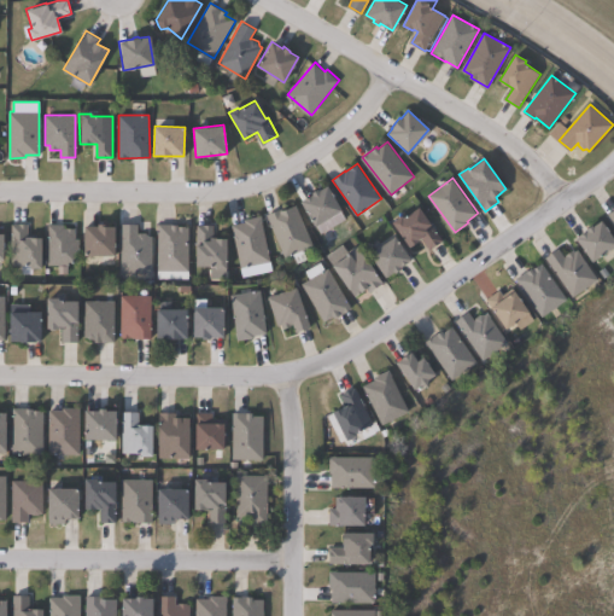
[(327,185),(341,210),(315,226),(300,201),(311,195),(310,192),(316,190),(317,191),(327,185)]
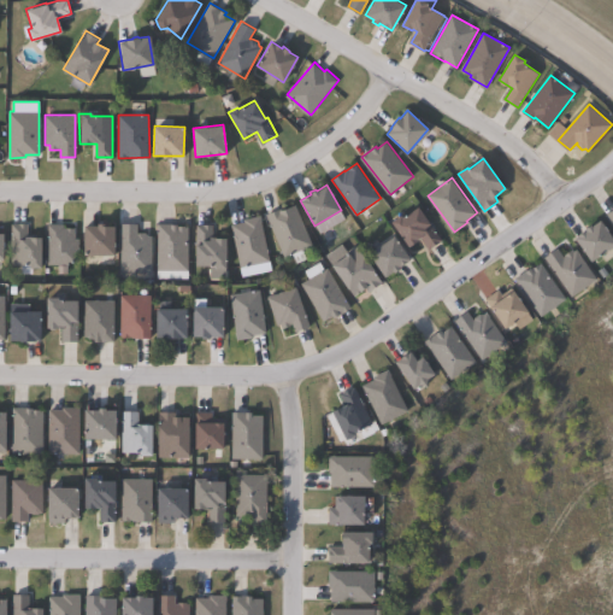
[(296,205),(313,244),(286,257),(267,215),(280,209),(281,211),(296,205)]
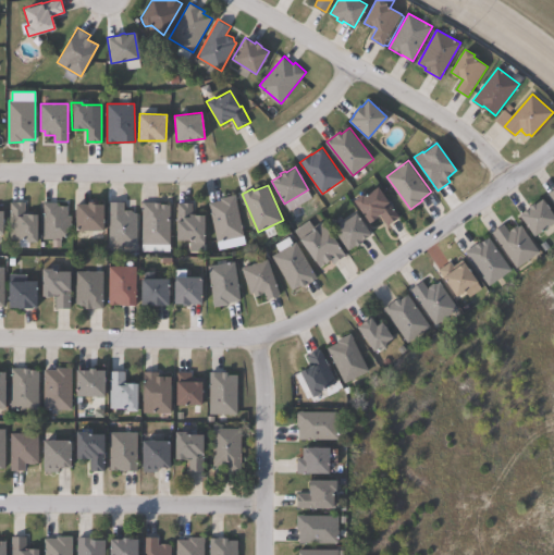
[(378,186),(389,202),(390,201),(401,217),(389,224),(381,214),(369,222),(354,200),(362,194),(364,196),(378,186)]
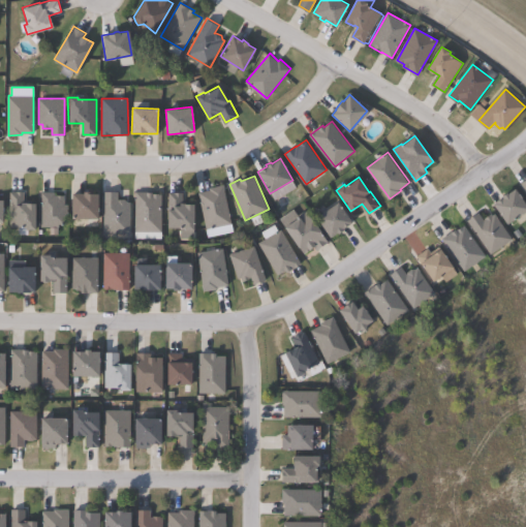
[(233,223),(207,228),(199,192),(211,190),(210,187),(223,184),(233,223)]
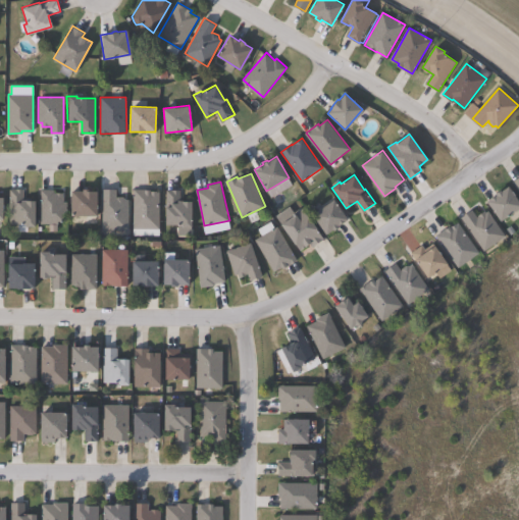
[(509,186),(518,200),(518,208),(501,221),(487,201),(497,195),(497,194),(501,190),(502,191),(509,186)]
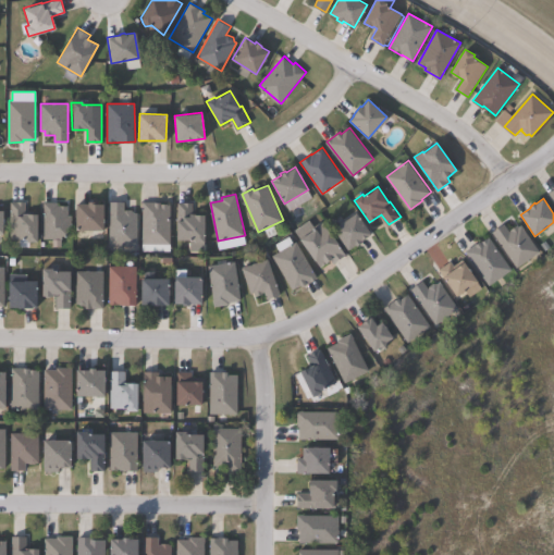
[(26,201),(26,214),(36,214),(36,243),(27,243),(27,238),(11,238),(11,201),(26,201)]
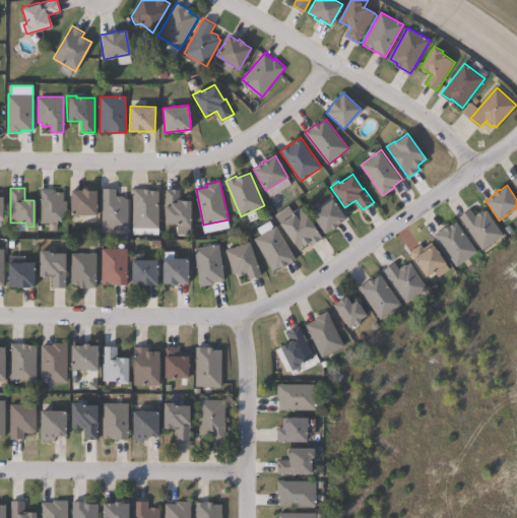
[(54,188),(54,191),(63,191),(63,201),(66,201),(66,220),(58,220),(58,222),(41,222),(41,188),(54,188)]
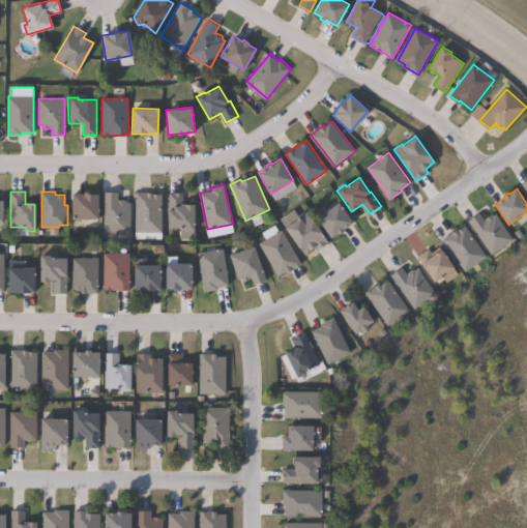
[(87,192),(87,195),(97,195),(97,218),(72,218),(72,194),(83,194),(83,192),(87,192)]
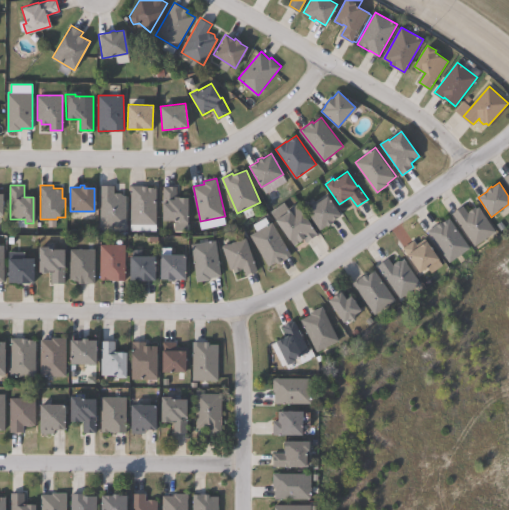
[(114,185),(114,195),(116,193),(122,193),(124,195),(127,195),(127,226),(101,225),(101,185),(114,185)]
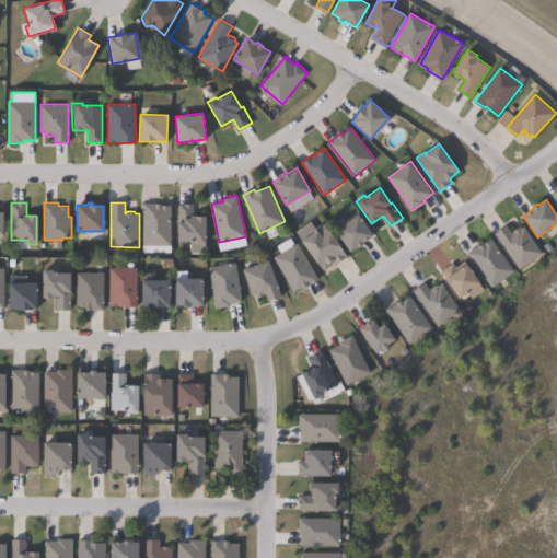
[(155,202),(155,204),(161,204),(161,205),(169,205),(169,206),(172,206),(172,252),(144,252),(144,202),(155,202)]
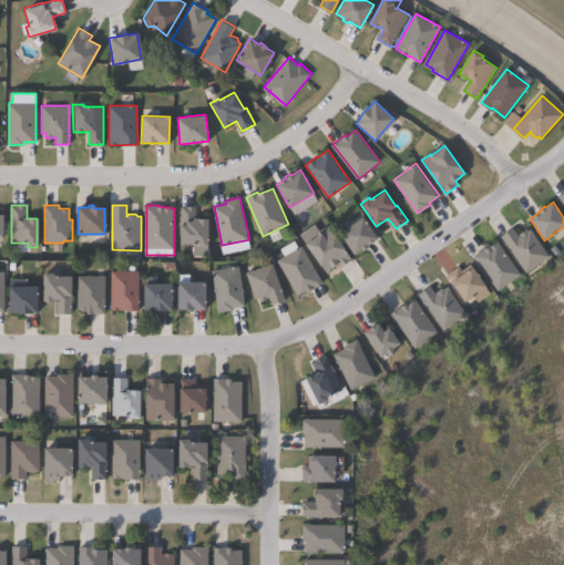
[(208,219),(207,247),(197,247),(197,244),(180,244),(180,224),(182,224),(182,206),(197,206),(197,218),(208,219)]
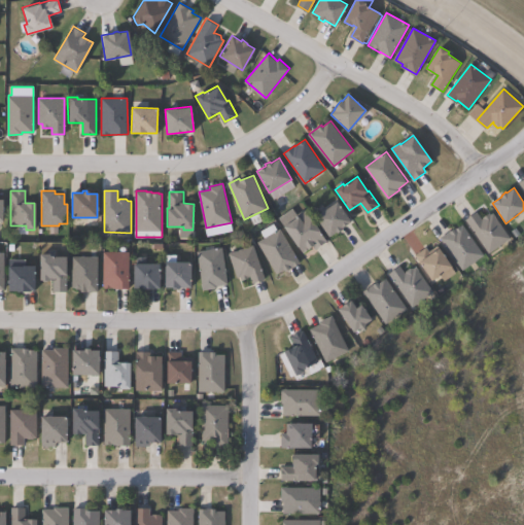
[(341,230),(337,233),(336,232),(329,237),(315,216),(337,201),(351,221),(341,229),(341,230)]
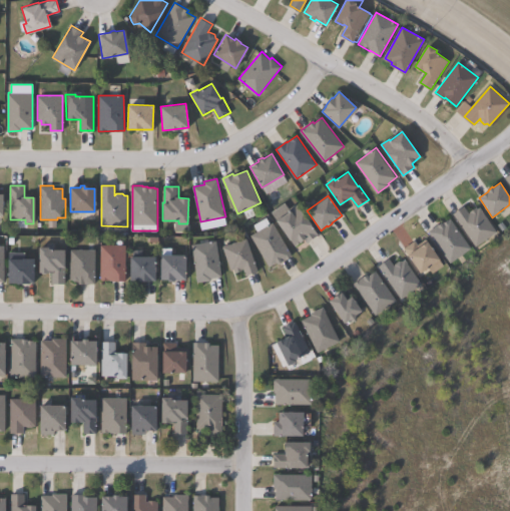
[(319,233),(307,241),(305,238),(295,246),(277,220),(287,213),(286,211),(297,203),(319,233)]
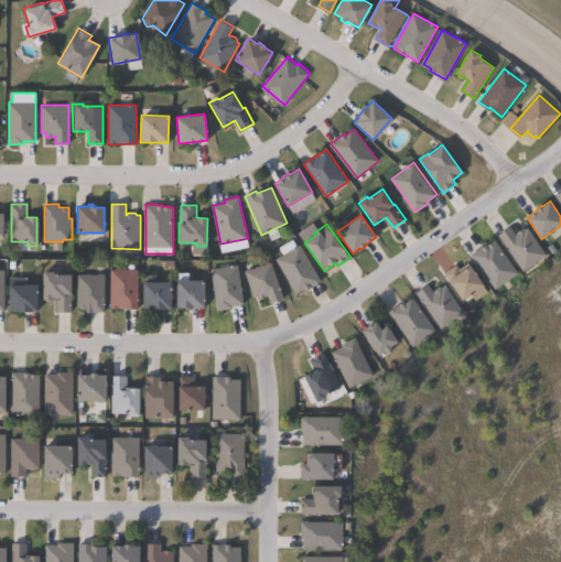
[(511,226),(516,233),(524,227),(526,229),(528,227),(548,255),(525,271),(499,235),(511,226)]
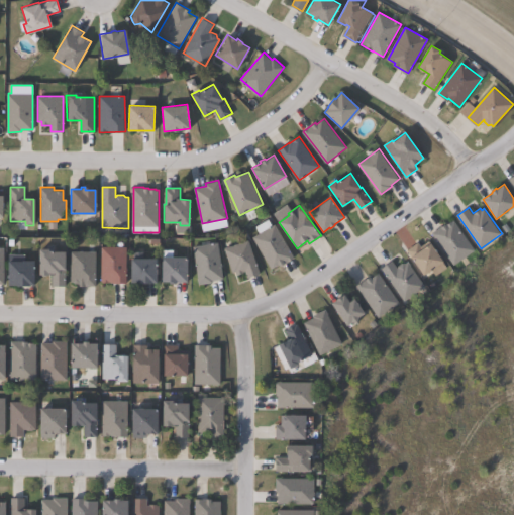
[(269,219),(273,225),(275,224),(295,258),(273,271),(253,237),(260,232),(257,226),(269,219)]
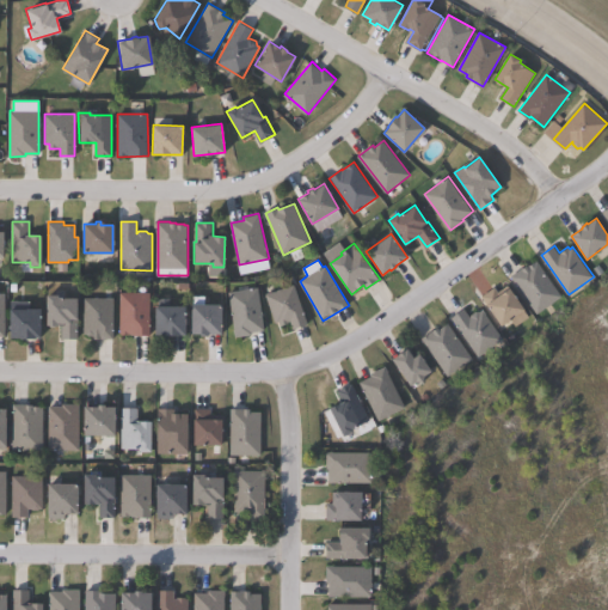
[(539,260),(563,296),(538,313),(513,276),(527,266),(528,267),(533,263),(539,260)]
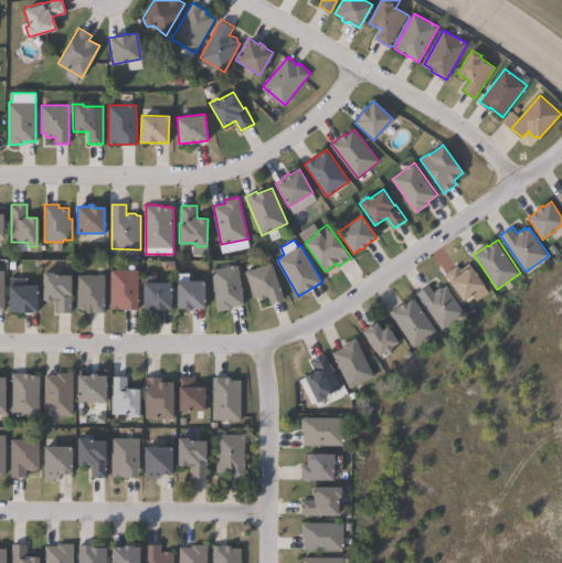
[(272,263),(285,299),(272,304),(269,297),(260,300),(257,296),(254,297),(245,272),(272,263)]
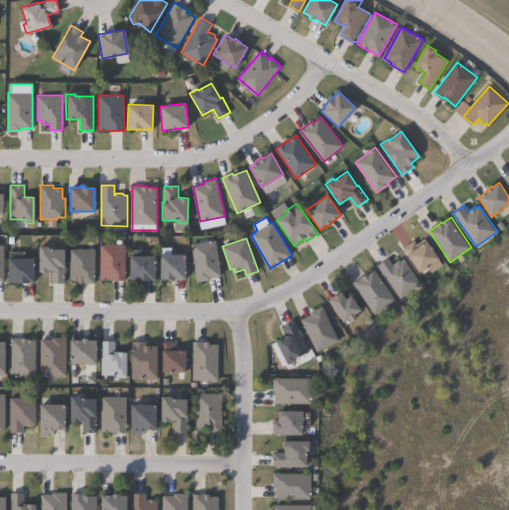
[(211,279),(198,282),(191,244),(215,240),(221,276),(210,278),(211,279)]
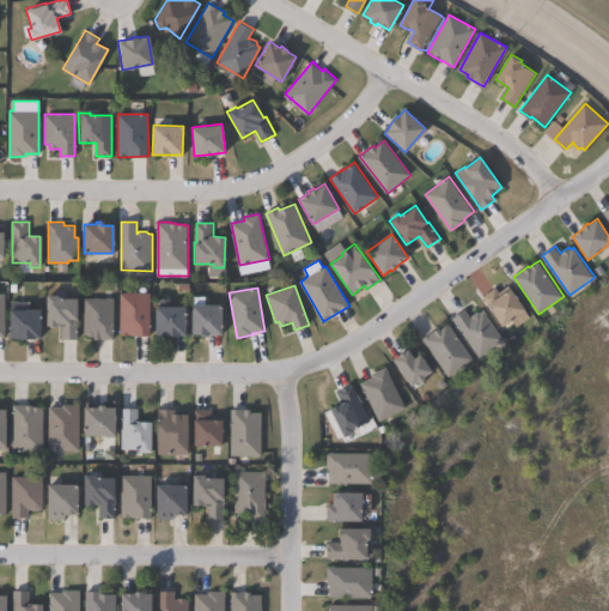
[(495,288),(501,295),(511,289),(525,310),(503,327),(487,306),(488,304),(483,296),(495,288)]
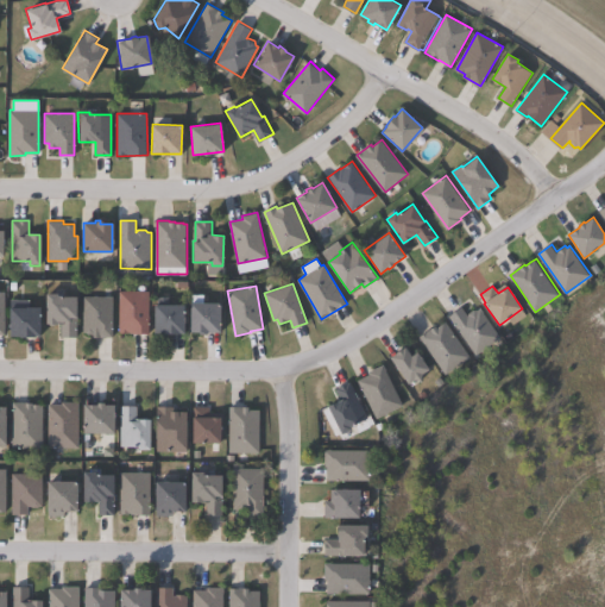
[(147,291),(149,333),(133,335),(133,333),(131,333),(131,331),(127,332),(121,333),(121,332),(120,332),(119,292),(147,291)]
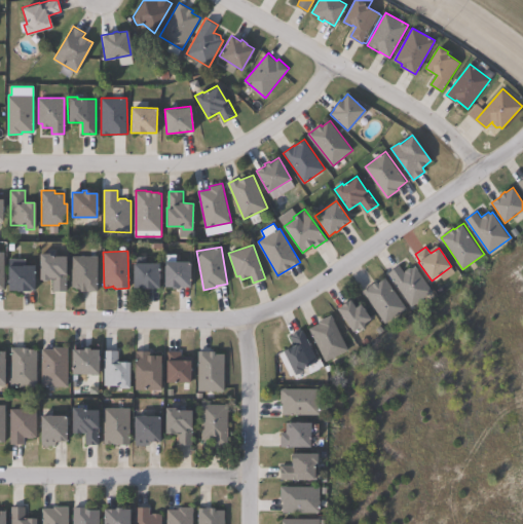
[(47,254),(47,256),(64,256),(64,274),(66,274),(67,291),(53,291),(53,279),(39,279),(38,254),(47,254)]
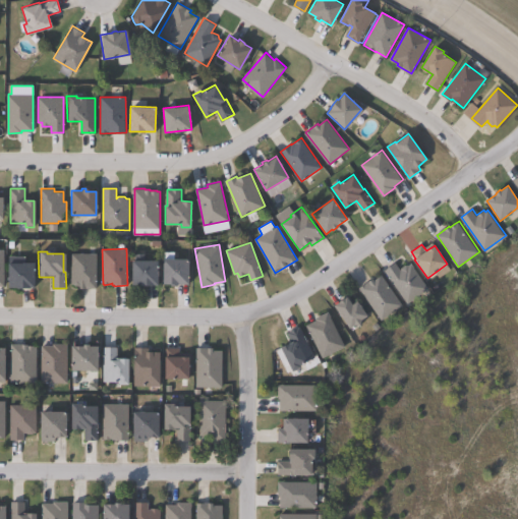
[(96,253),(97,288),(79,288),(79,284),(78,286),(75,285),(73,284),(71,284),(71,253),(96,253)]
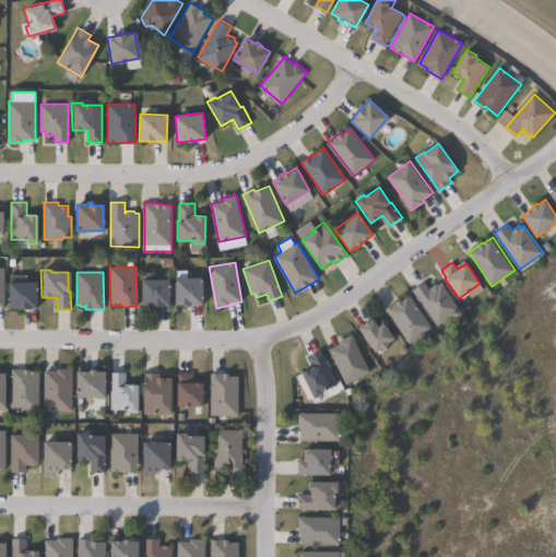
[(201,306),(174,305),(174,279),(201,279),(201,306)]
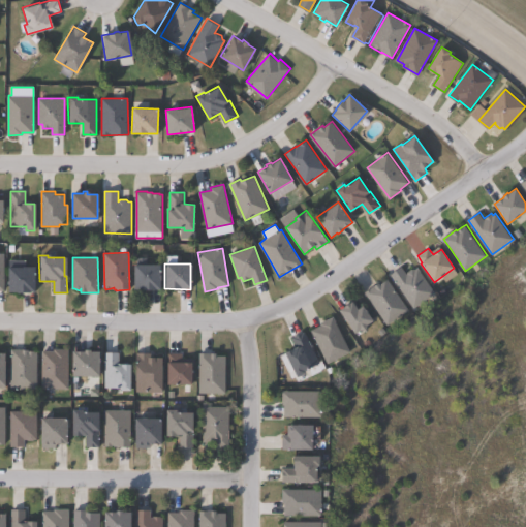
[(153,289),(153,290),(141,290),(141,289),(132,289),(132,265),(159,265),(159,289),(153,289)]
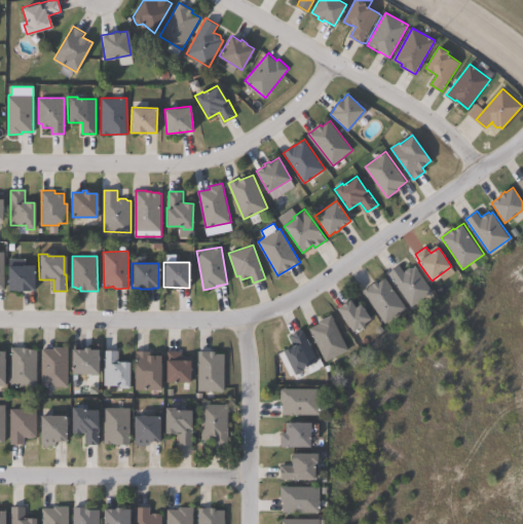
[(400,265),(406,273),(406,270),(410,267),(413,268),(416,266),(434,292),(412,306),(388,273),(400,265)]
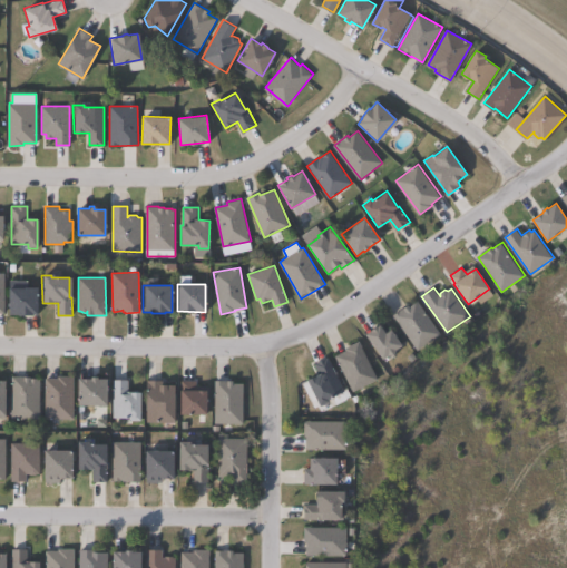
[(30,314),(30,316),(17,316),(17,315),(7,315),(8,289),(36,289),(36,314),(30,314)]
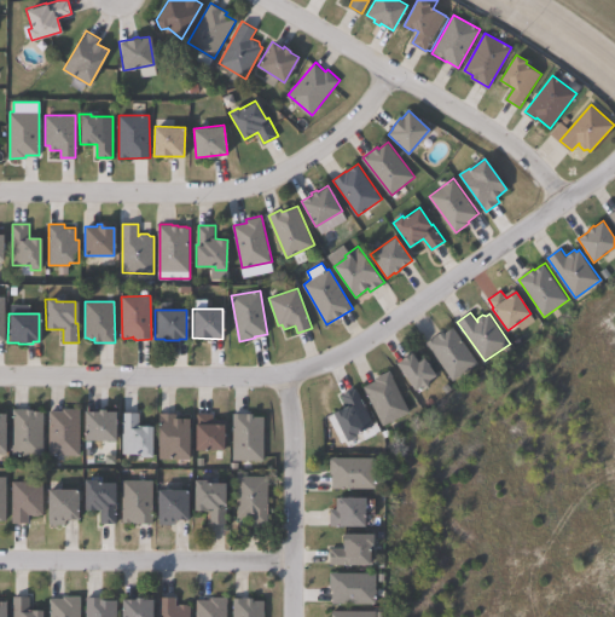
[(453,327),(479,363),(453,381),(427,342),(442,332),(444,334),(453,327)]
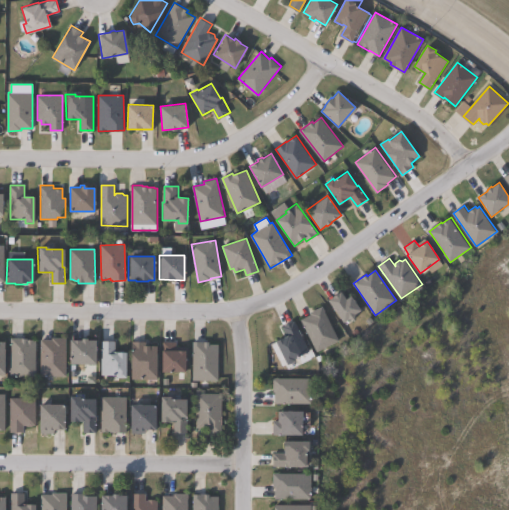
[(341,292),(346,300),(351,296),(361,310),(343,323),(328,300),(341,292)]
